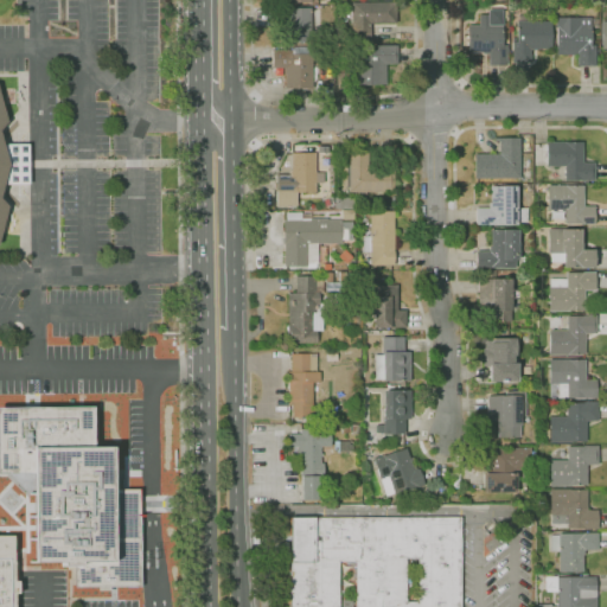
[(370,40),(351,40),(351,2),(396,2),(396,23),(370,24),(370,40)]
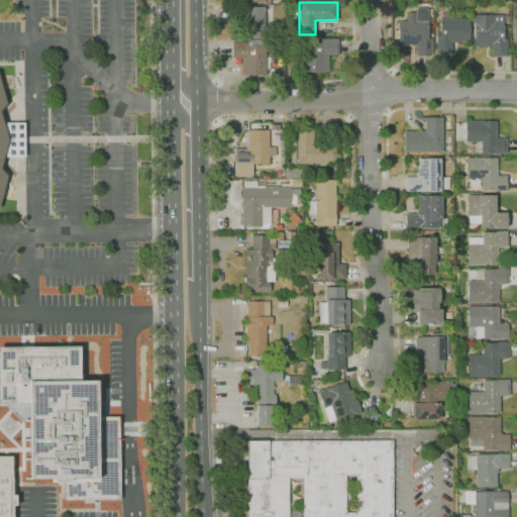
[(245,35),(244,20),(238,20),(238,7),(265,7),(266,35),(245,35)]
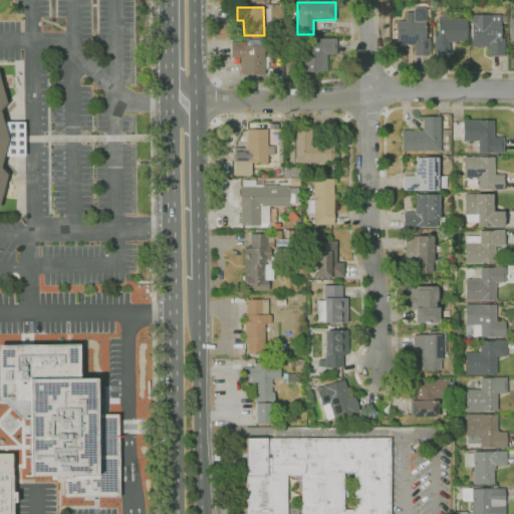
[(429,55),(409,55),(409,54),(414,54),(413,45),(408,45),(408,44),(397,44),(396,21),(405,21),(405,12),(413,12),(413,16),(425,16),(425,38),(429,38),(429,55)]
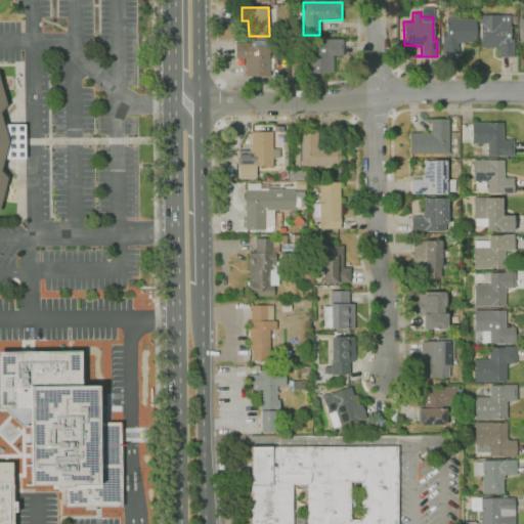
[(457,54),(442,54),(442,36),(445,36),(445,13),(457,13),(457,18),(475,18),(475,42),(464,42),(464,43),(457,43),(457,54)]
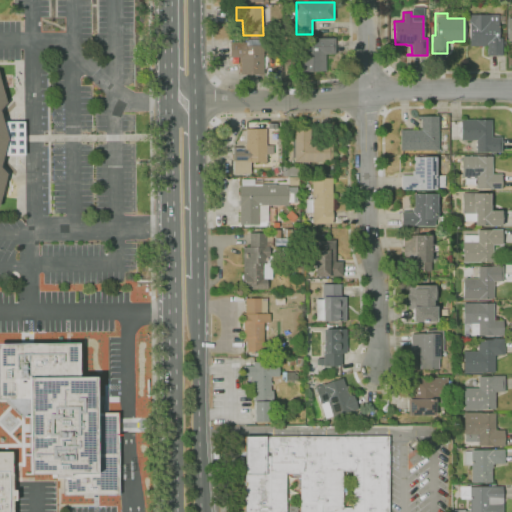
[(502,56),(486,56),(486,46),(469,46),(469,24),(468,24),(468,15),(504,15),(504,21),(497,21),(497,22),(498,22),(498,38),(502,38),(502,56)]
